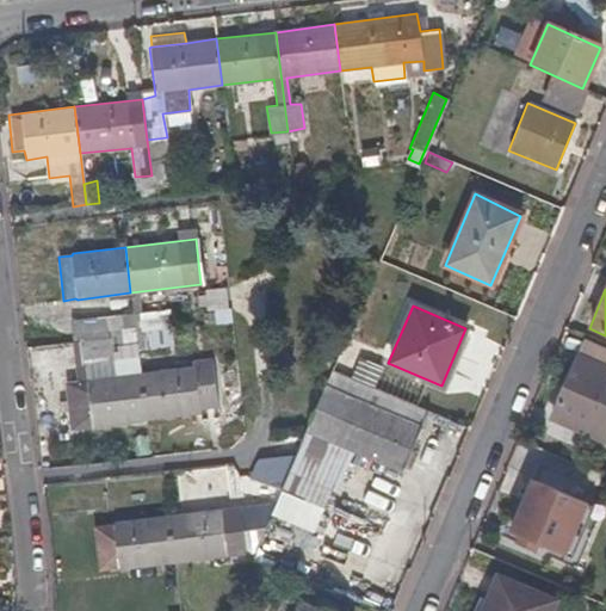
[(162,309),(133,313),(135,334),(172,329),(172,327),(164,327),(162,309)]
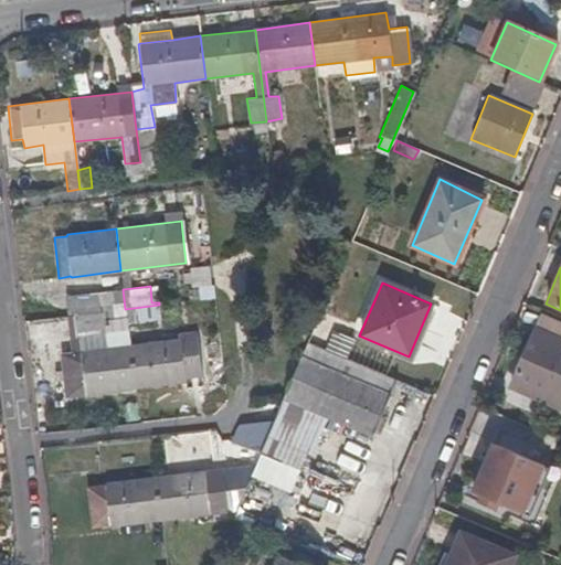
[(123,289),(64,296),(66,316),(80,315),(125,309),(123,289)]
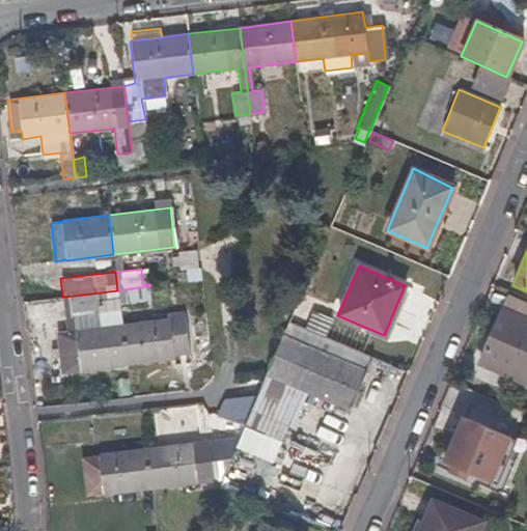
[(149,286),(117,290),(119,305),(132,303),(131,301),(150,299),(149,286)]
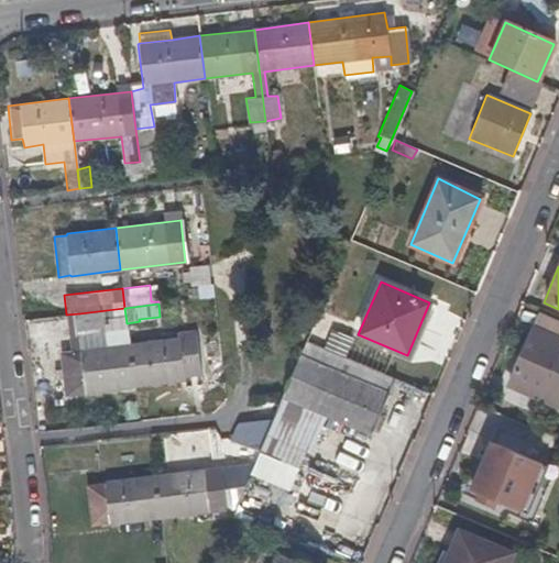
[(84,348),(61,351),(65,395),(135,386),(130,344),(127,323),(124,308),(79,313),(84,348)]
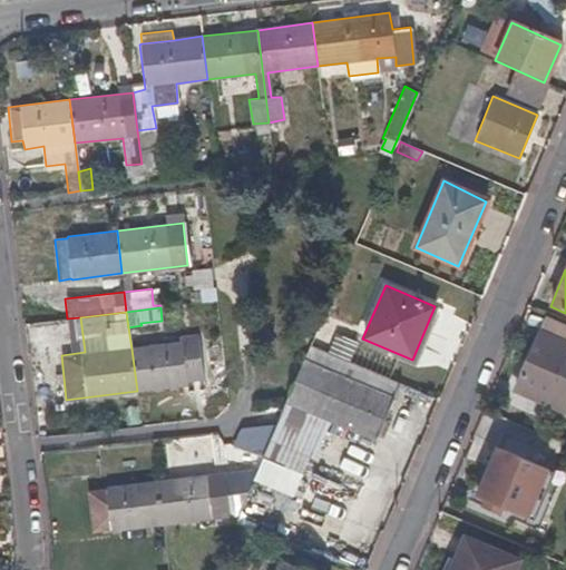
[(565,326),(545,317),(539,333),(565,344),(565,326)]
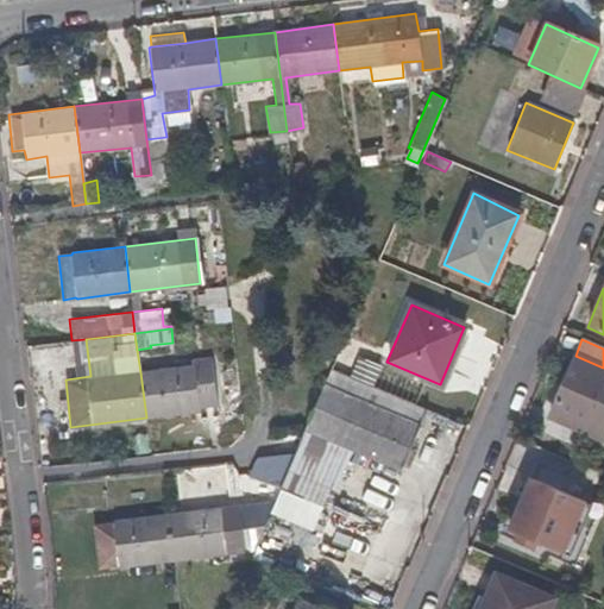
[(192,365),(140,372),(146,418),(200,410),(199,408),(216,407),(211,356),(192,358),(192,365)]
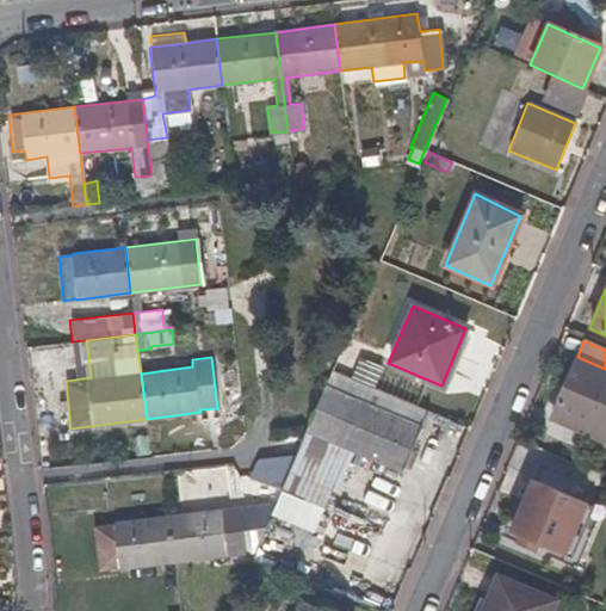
[(605,436),(605,369),(577,357),(550,418),(603,443),(605,436)]
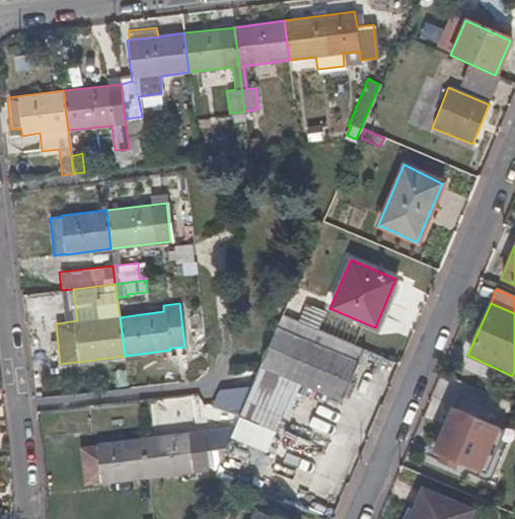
[(364,350),(282,313),(260,366),(300,384),(341,401),(364,350)]
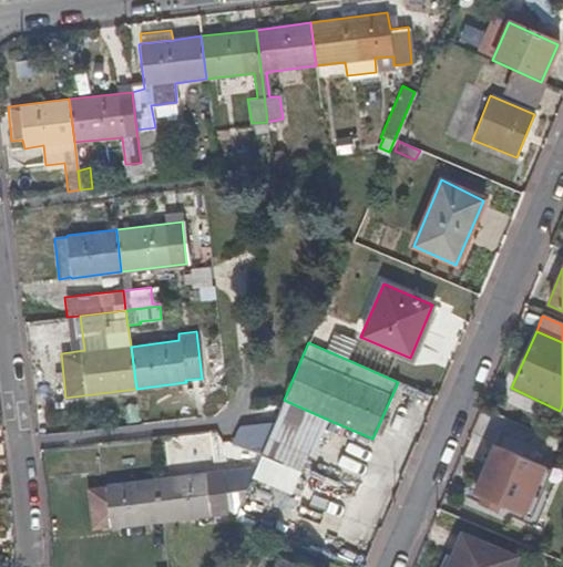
[(283,402),(275,423),(265,445),(305,462),(309,464),(328,420),(284,400),(283,402)]
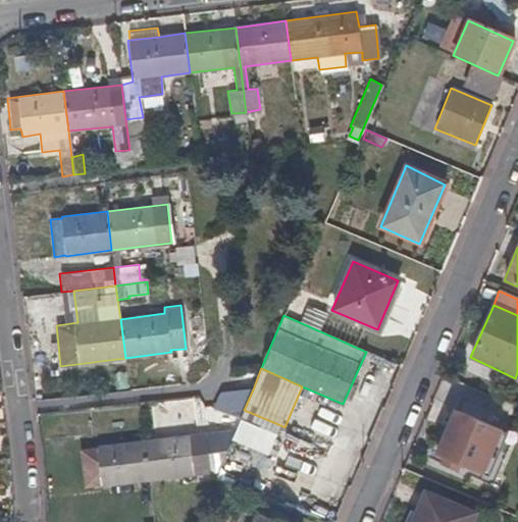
[(117,376),(114,376),(116,388),(130,387),(127,371),(116,373),(117,376)]
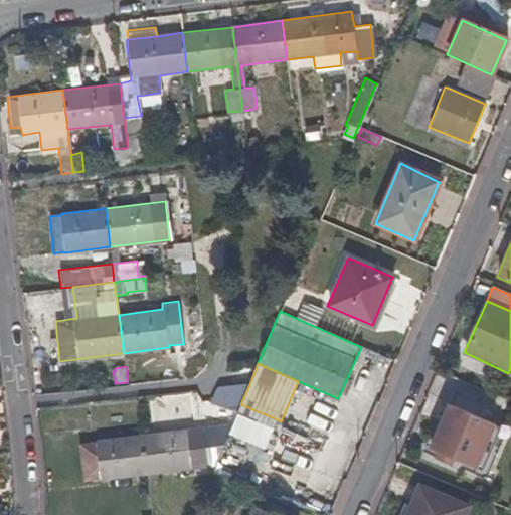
[(224,386),(217,387),(208,402),(235,412),(247,384),(224,386)]
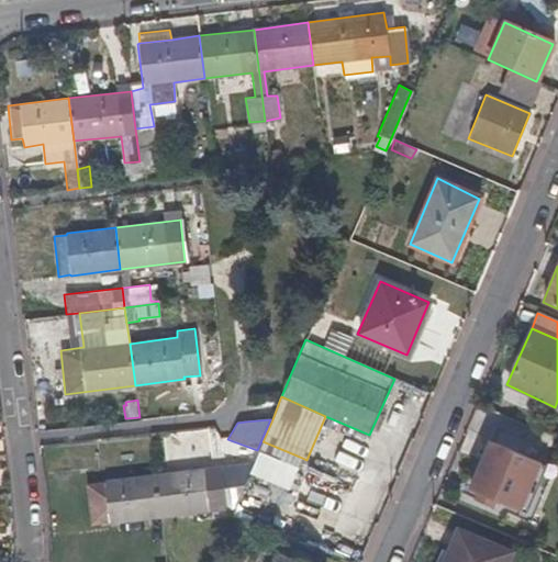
[(263,441),(254,464),(250,473),(288,490),(302,458),(263,441)]
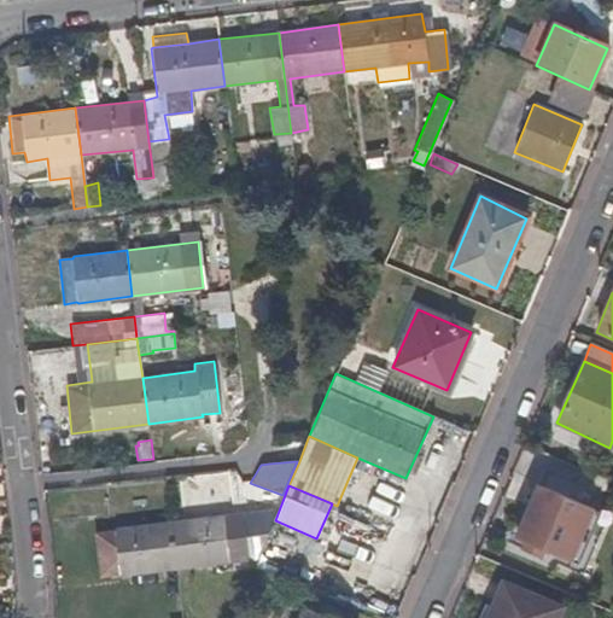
[(584,506),(537,485),(514,540),(560,559),(584,506)]
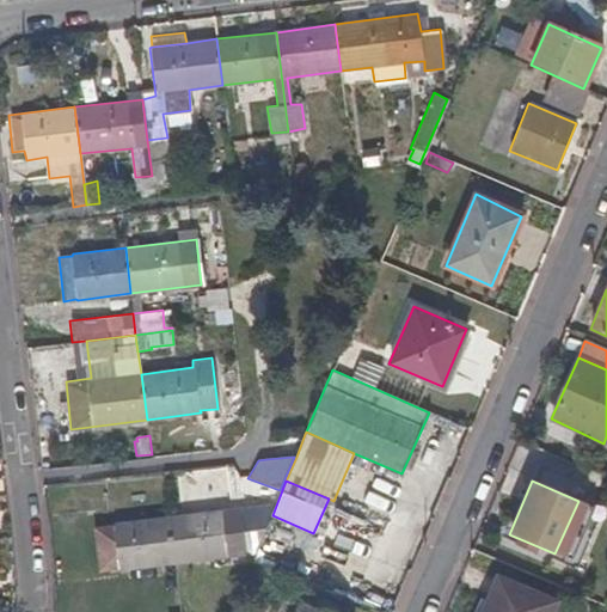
[(221,509),(169,515),(173,561),(173,562),(256,552),(273,515),(276,506),(222,513),(221,509)]
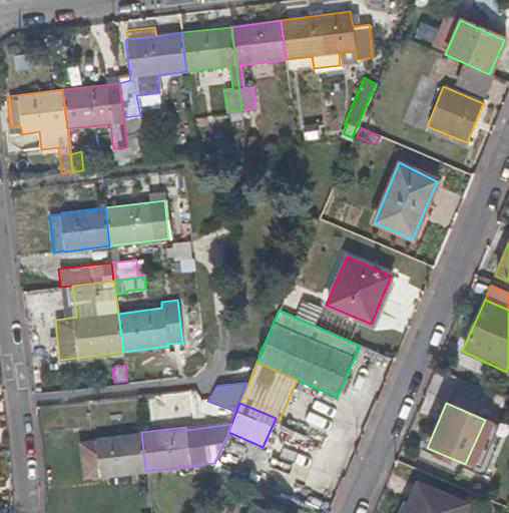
[(97,439),(77,441),(82,479),(140,472),(140,470),(145,470),(141,432),(96,437),(97,439)]
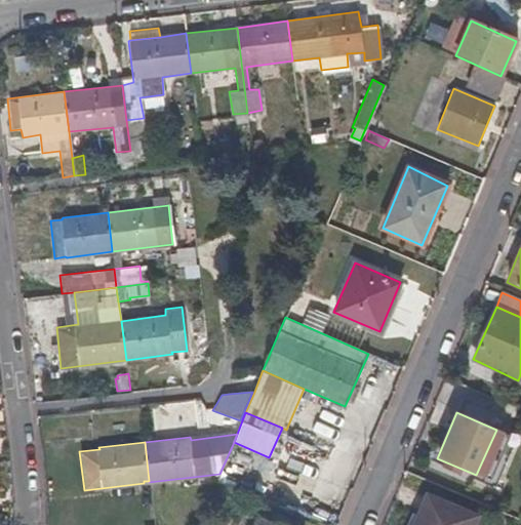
[(474,524),(478,518),(427,495),(413,524),(474,524)]
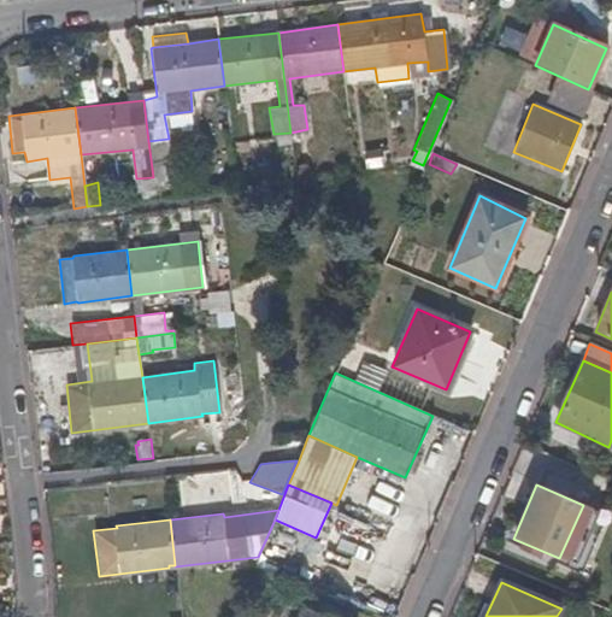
[(330,616),(306,606),(300,616),(330,616)]
